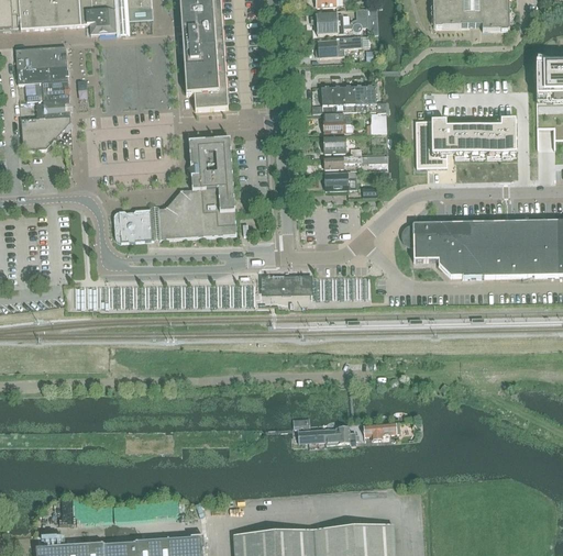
[(0,0),(0,26),(19,26),(18,13),(20,13),(21,25),(21,26),(63,23),(89,22),(90,32),(116,30),(117,30),(117,31),(129,30),(129,18),(141,17),(153,17),(152,4),(152,0),(0,0)]
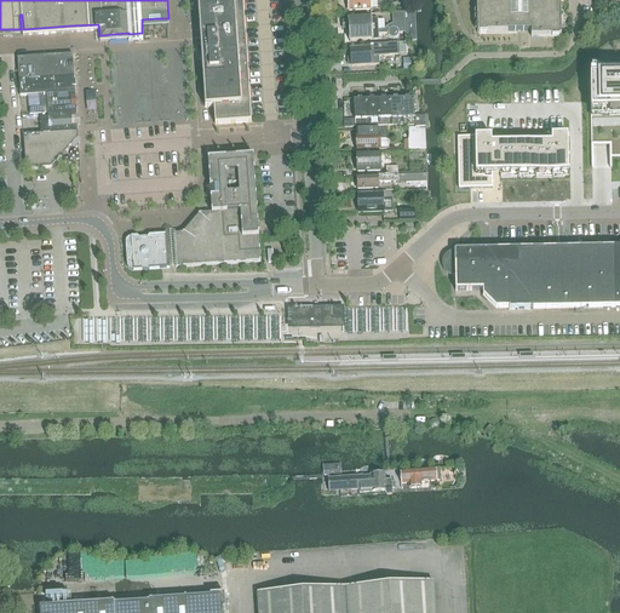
[(197,0),(205,101),(214,101),(216,118),(252,115),(242,0),(197,0)]
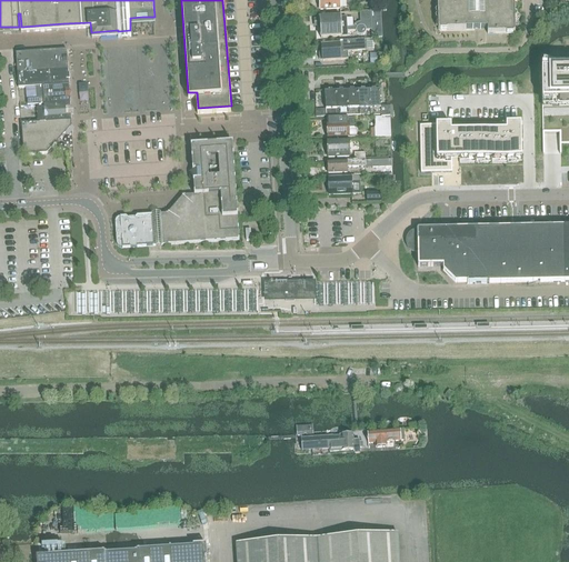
[(515,27),(515,18),(516,18),(518,16),(520,13),(520,10),(518,8),(516,7),(515,7),(513,0),(437,0),(438,24),(475,23),(487,23),(487,28),(515,27)]
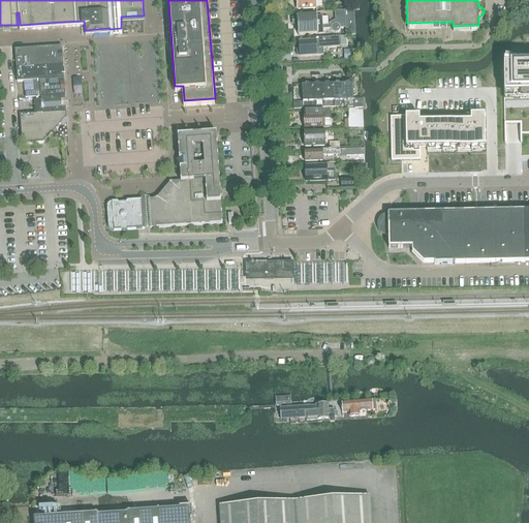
[(328,20),(322,20),(322,10),(297,11),(298,13),(296,13),(294,12),(293,13),(293,18),(294,20),(296,18),(298,18),(298,30),(323,28),(322,24),(331,24),(331,25),(332,26),(333,27),(334,27),(335,27),(336,27),(337,27),(338,27),(339,26),(339,25),(340,25),(340,24),(340,23),(345,23),(346,30),(355,30),(353,4),(335,5),(335,14),(334,14),(333,16),(332,16),(331,16),(330,17),(329,18),(329,19),(328,20)]
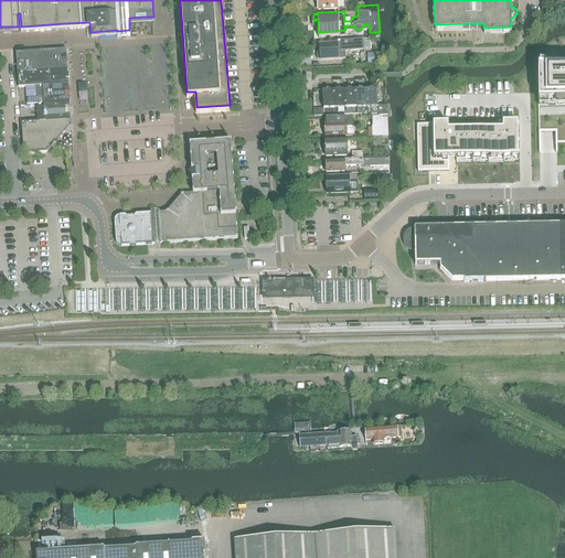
[(337,35),(337,38),(319,39),(319,45),(318,45),(317,46),(317,53),(319,54),(320,54),(345,53),(345,45),(364,44),(363,33),(337,35)]
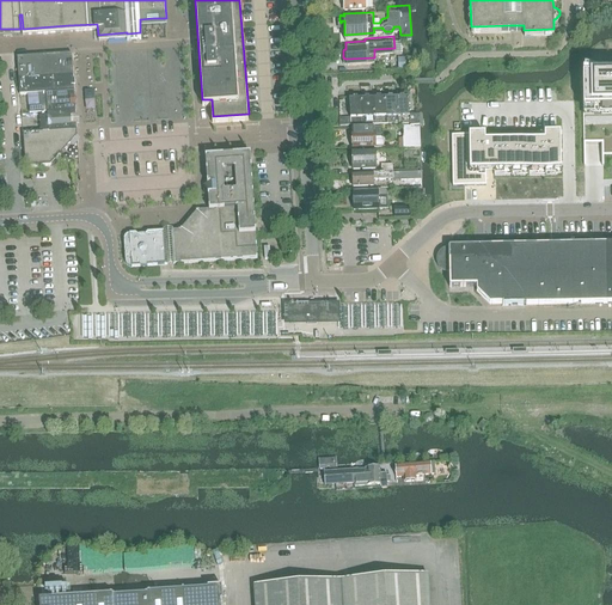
[(17,50),(18,72),(73,68),(72,47),(17,50)]
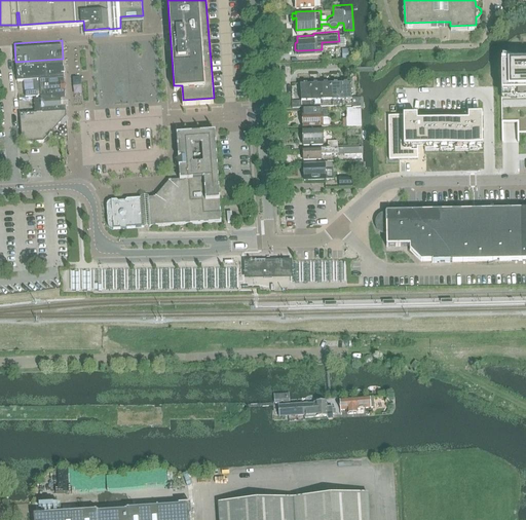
[(525,56),(521,56),(514,56),(500,57),(500,64),(500,71),(501,100),(501,117),(502,117),(517,117),(517,127),(519,127),(525,126),(525,56)]
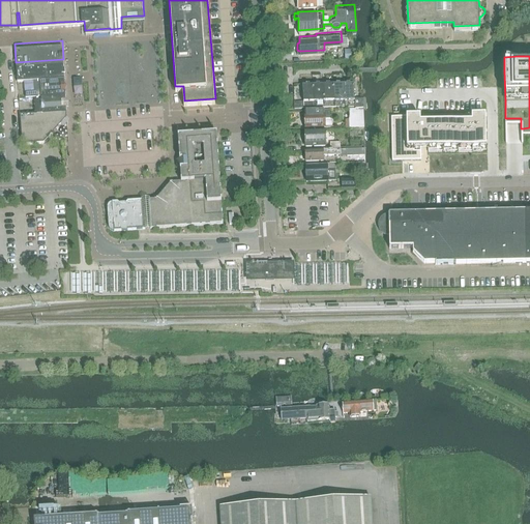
[(39,75),(62,74),(64,74),(63,59),(16,62),(17,77),(39,75)]
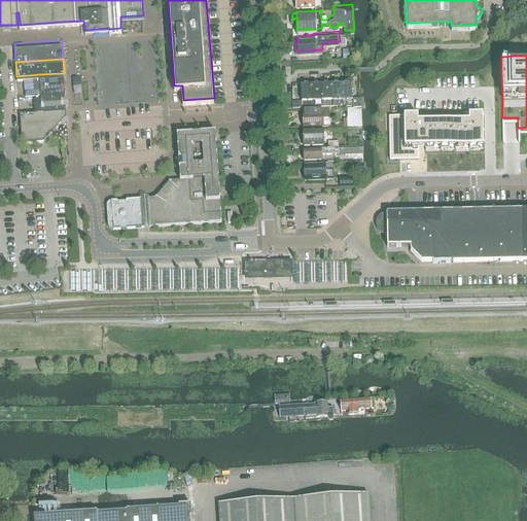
[(39,74),(40,91),(63,90),(65,88),(64,75),(62,73),(39,74)]
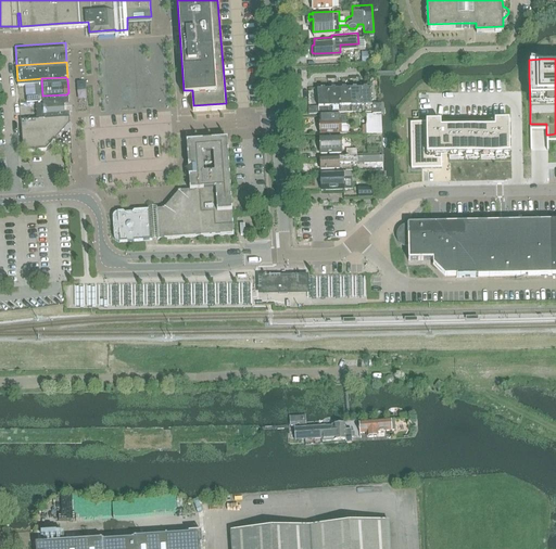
[(339,81),(328,83),(329,107),(340,107),(339,81)]
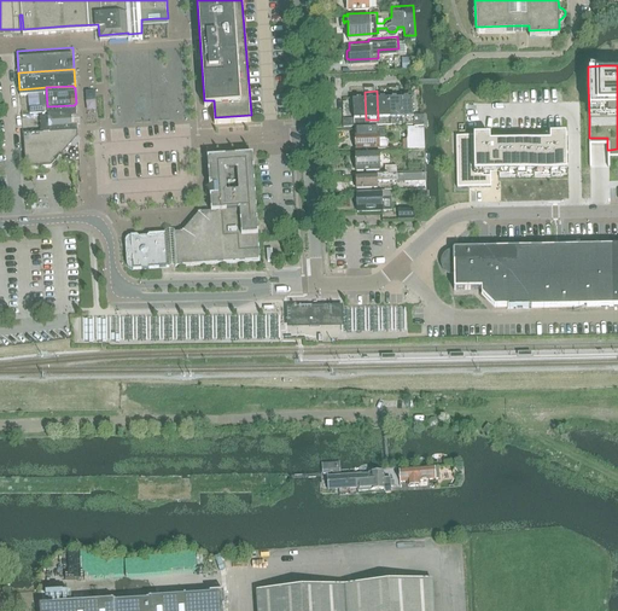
[(388,91),(377,91),(378,120),(390,118),(388,91)]
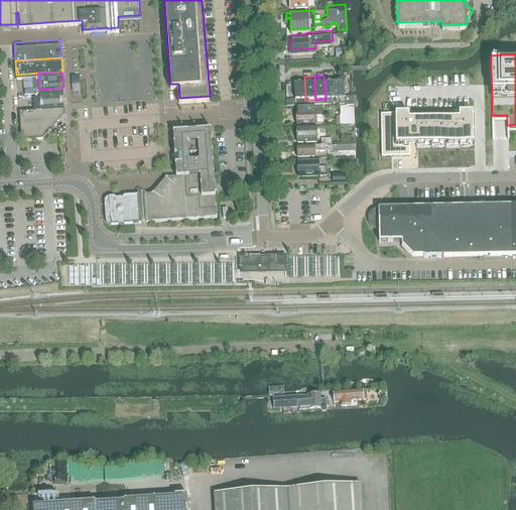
[(334,76),(324,76),(326,99),(336,99),(334,76)]
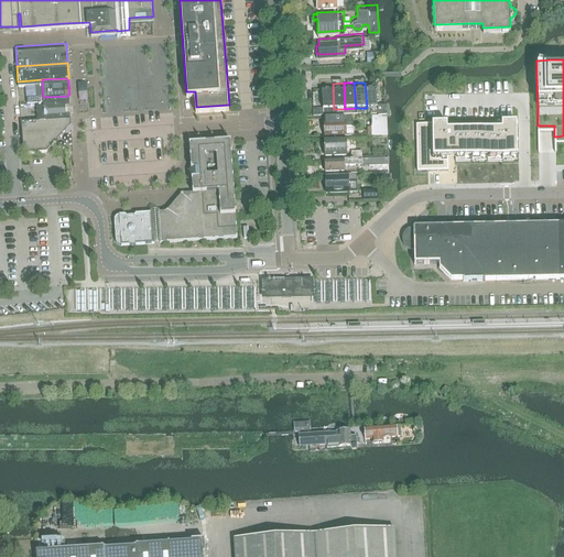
[(376,83),(365,83),(367,108),(378,108),(378,110),(387,110),(387,100),(386,100),(377,101),(376,83)]
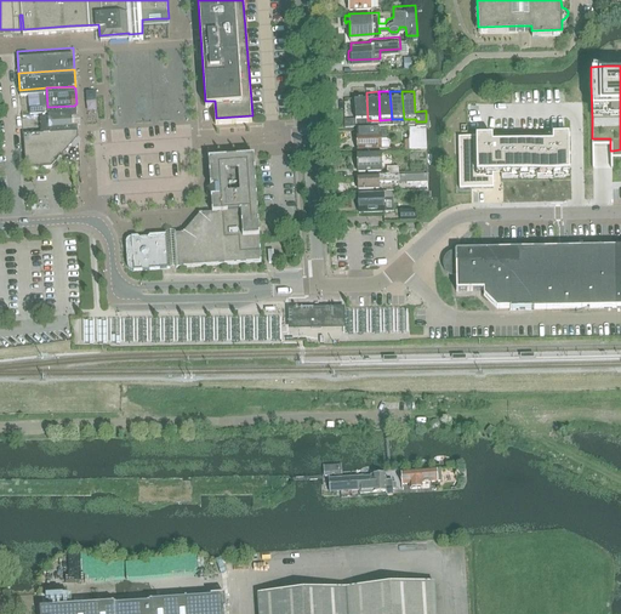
[(368,120),(366,92),(354,92),(355,120),(368,120)]
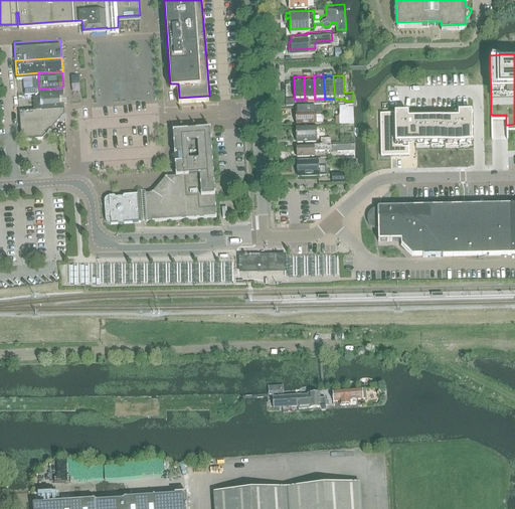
[(39,89),(40,105),(62,104),(61,88),(39,89)]
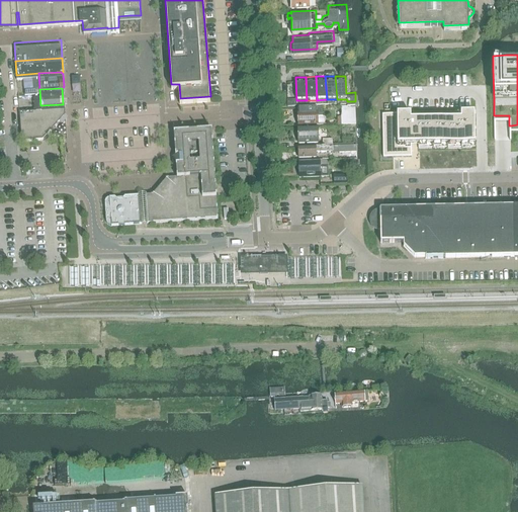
[(355,119),(355,101),(347,101),(340,101),(341,111),(337,111),(338,120),(341,120),(355,119)]
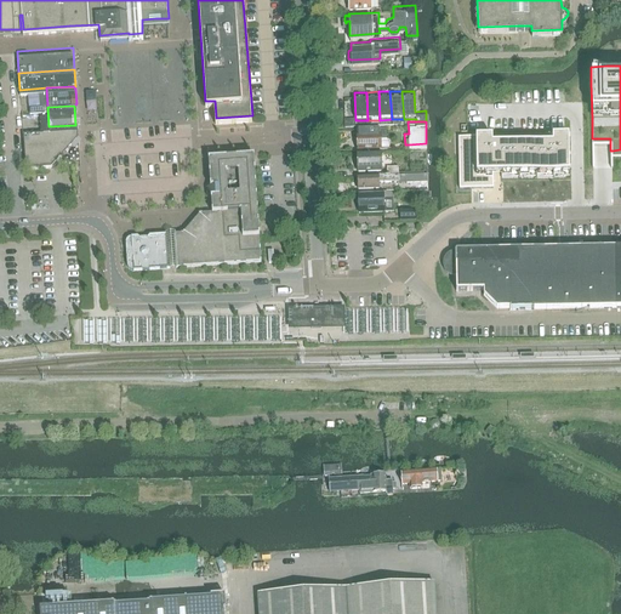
[(386,134),(386,123),(357,123),(357,143),(381,142),(381,134),(386,134)]
